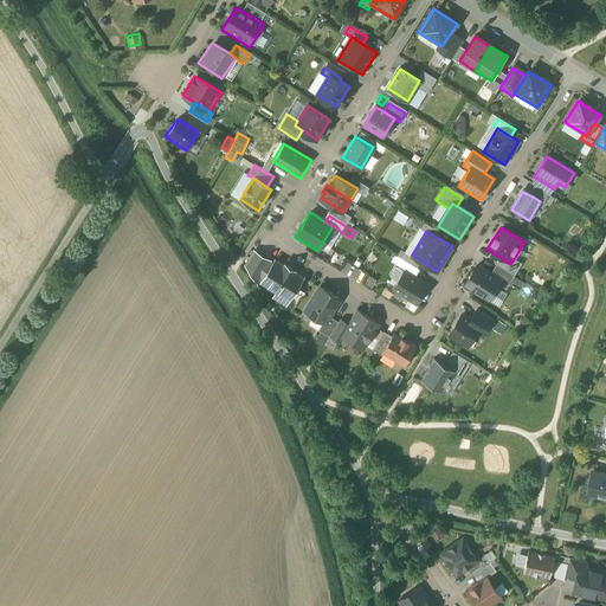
[(304,275),(276,257),(262,281),(277,290),(274,296),(287,304),(304,275)]
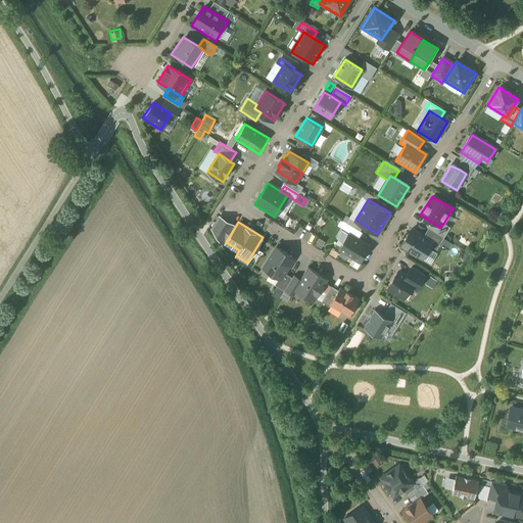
[(440,228),(431,222),(427,230),(442,239),(449,228),(443,224),(440,228)]
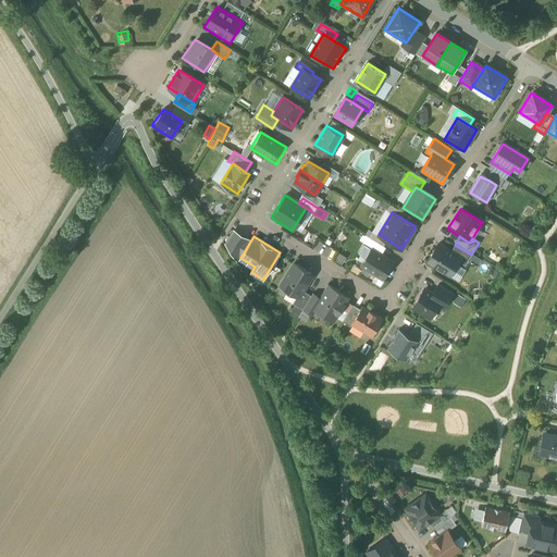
[(449,252),(436,245),(425,262),(449,276),(457,261),(459,258),(449,252)]
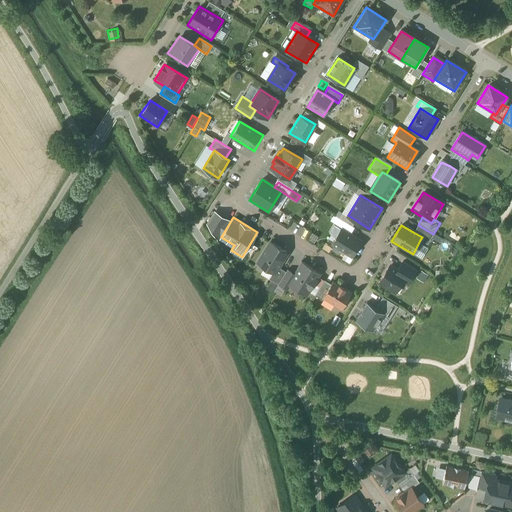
[(433,234),(418,225),(413,232),(422,237),(420,240),(427,244),(433,234)]
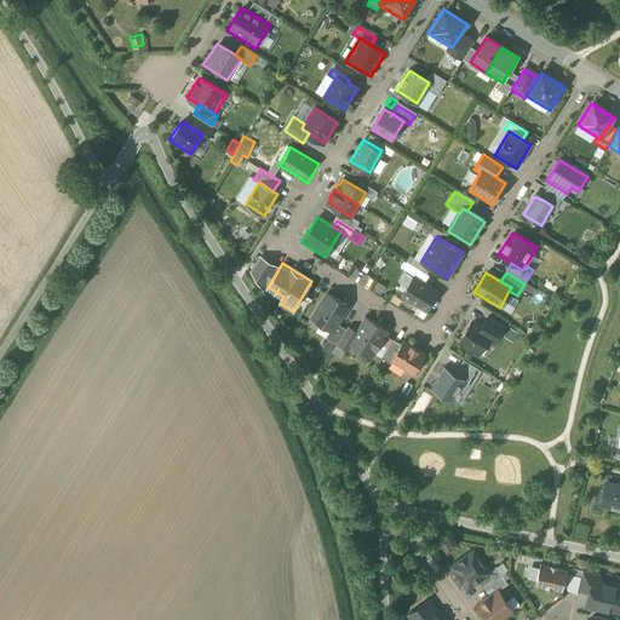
[(436,292),(413,280),(403,297),(426,310),(436,292)]
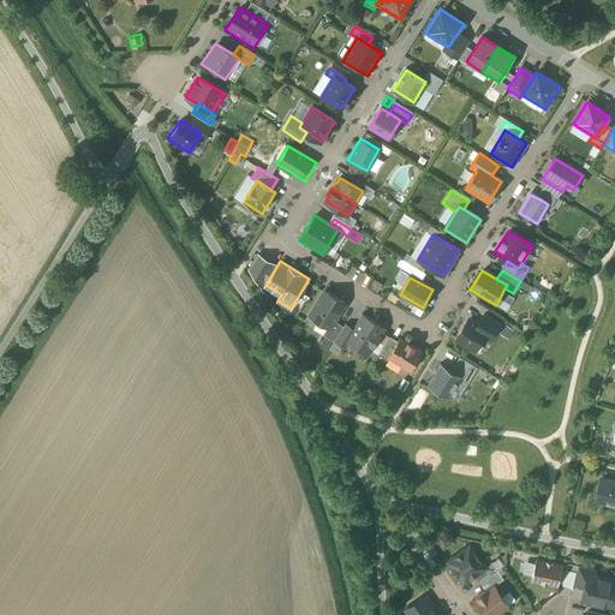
[(345,305),(323,292),(309,316),(327,328),(330,329),(335,323),(345,305)]
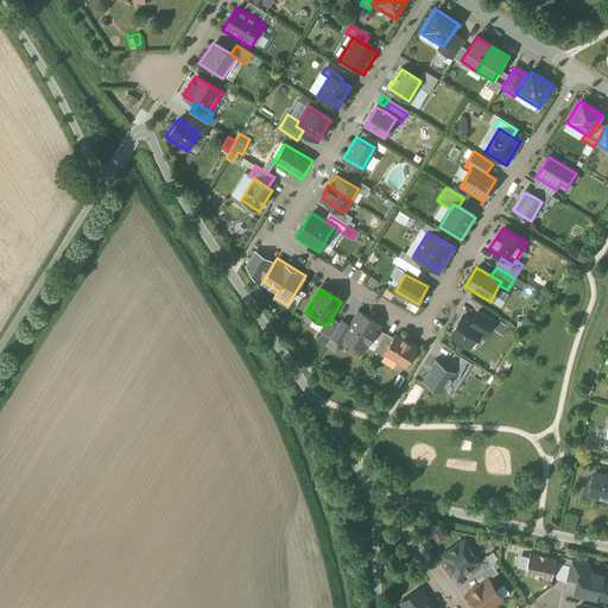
[(469,323),(461,318),(449,339),(469,350),(479,335),(486,339),(496,321),(477,309),(469,323)]
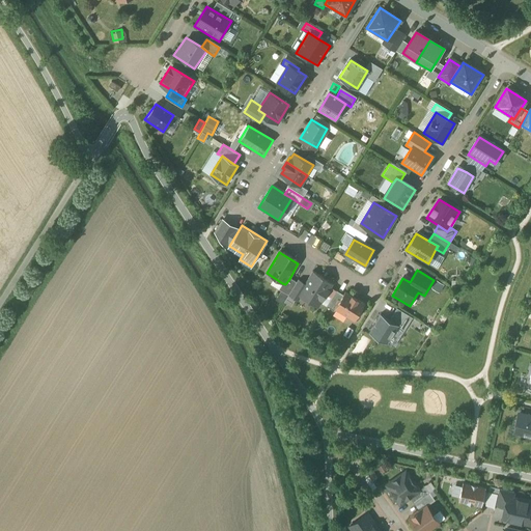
[(332,286),(312,274),(305,286),(298,297),(317,309),(332,286)]
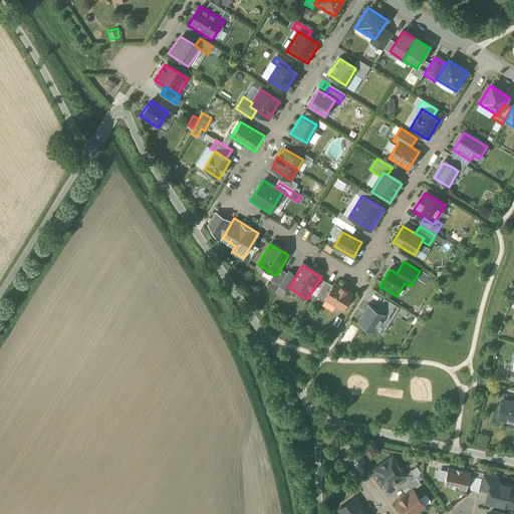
[(279,286),(287,274),(280,270),(276,275),(273,274),(270,279),(279,286)]
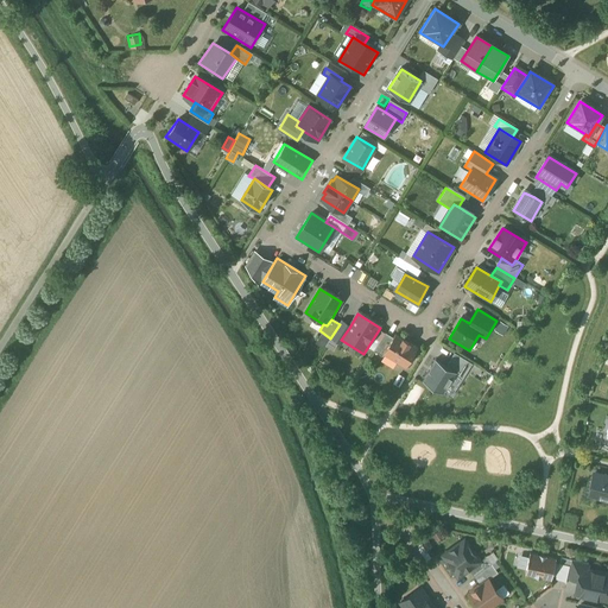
[(504,334),(507,325),(499,321),(494,330),(504,334)]
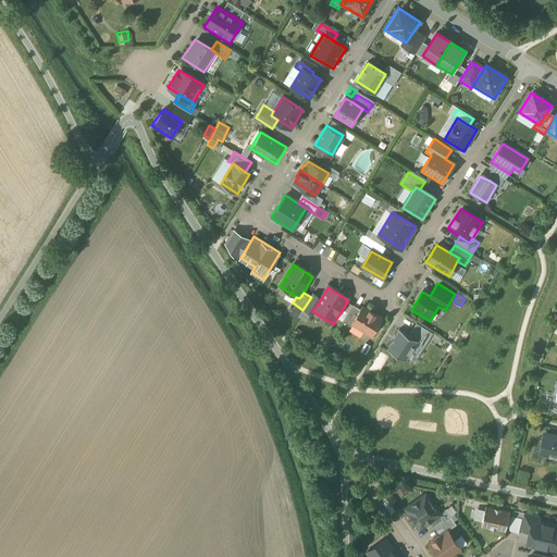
[(320,300),(312,295),(311,297),(302,310),(299,317),(307,321),(312,311),(320,300)]
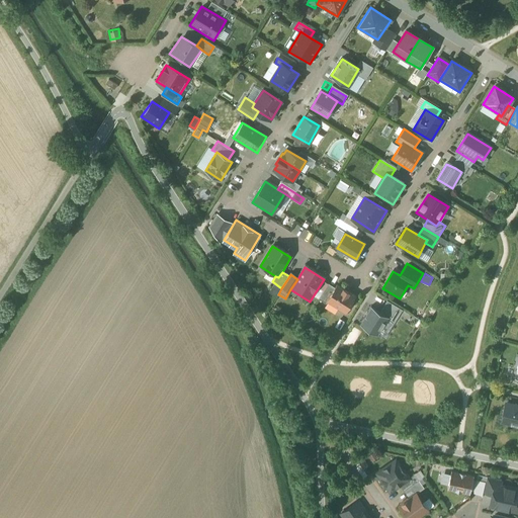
[(357,297),(335,284),(323,304),(344,318),(357,297)]
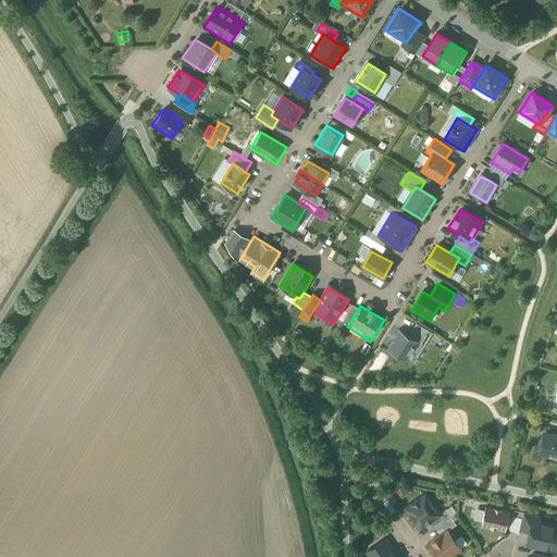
[(387,346),(406,358),(417,338),(399,327),(387,346)]
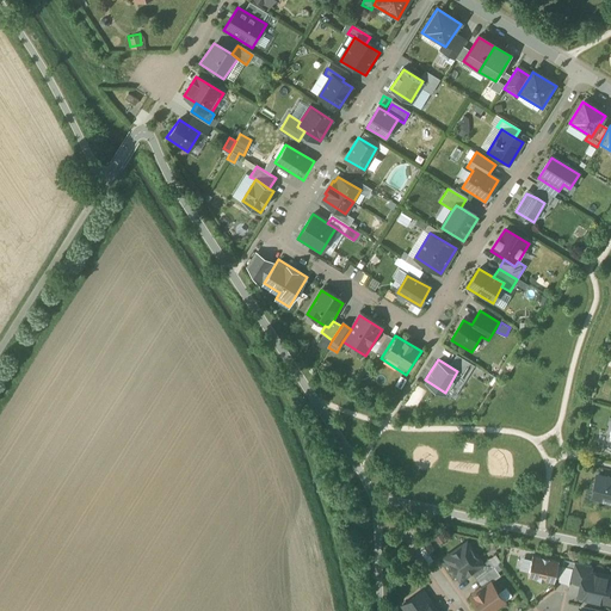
[(610,477),(596,475),(590,500),(610,504),(610,477)]
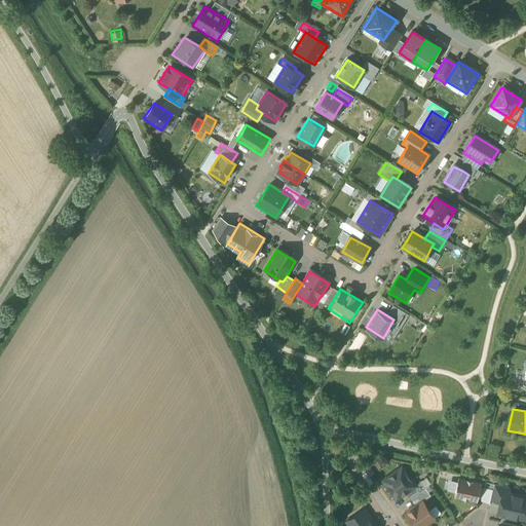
[(399,468),(379,480),(393,501),(412,488),(399,468)]
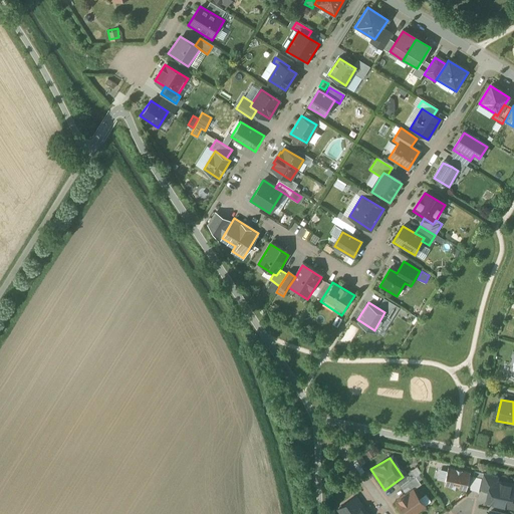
[(471,471),(445,465),(440,487),(467,492),(471,471)]
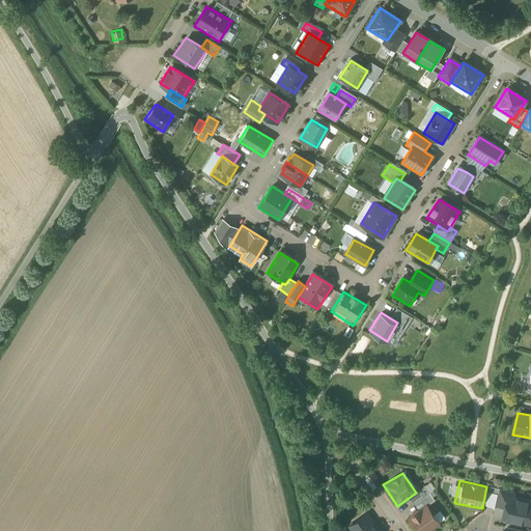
[(530,499),(503,493),(497,521),(530,528),(530,499)]
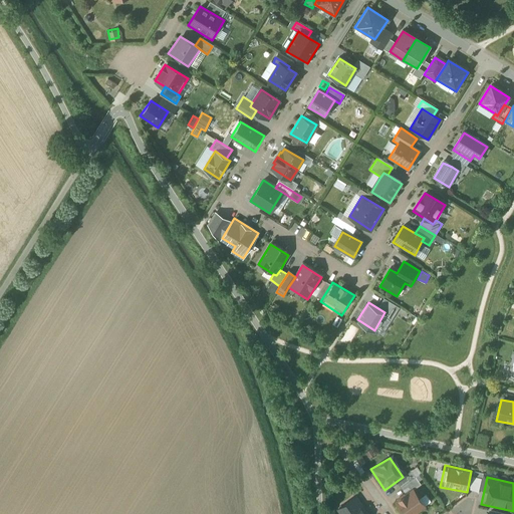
[(415,513),(426,507),(413,489),(395,501),(404,513),(415,513)]
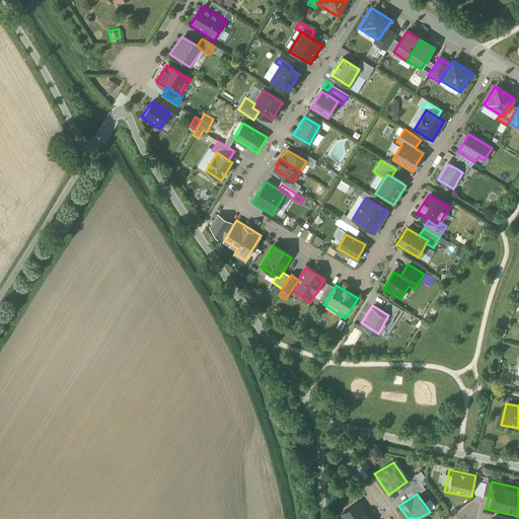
[(372,518),(358,499),(338,513),(342,518),(372,518)]
